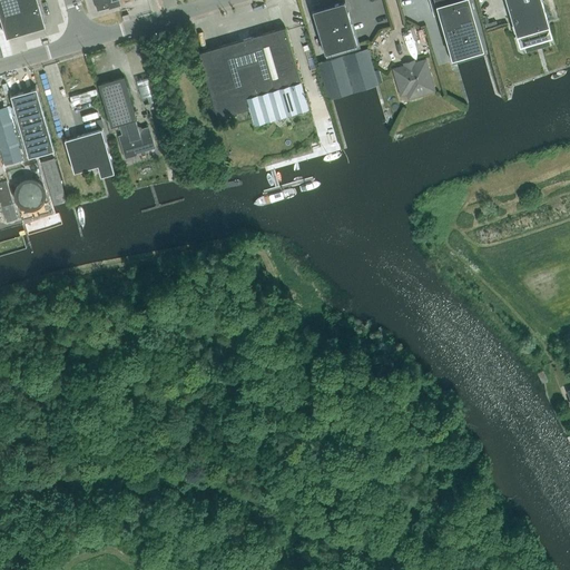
[(0,0),(0,13),(7,37),(7,38),(9,37),(18,35),(20,33),(46,27),(45,25),(38,0),(0,0)]
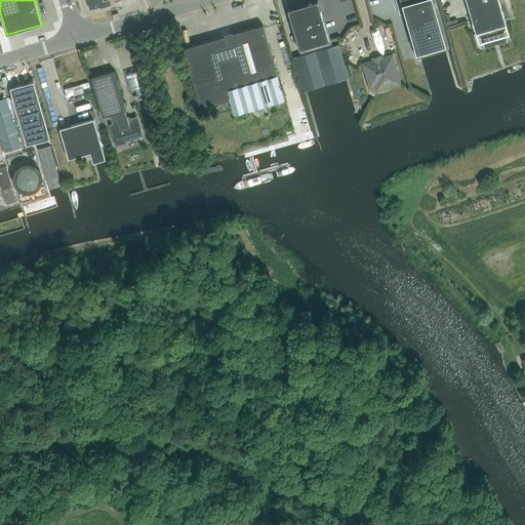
[(87,0),(90,9),(101,6),(109,3),(108,0),(87,0)]
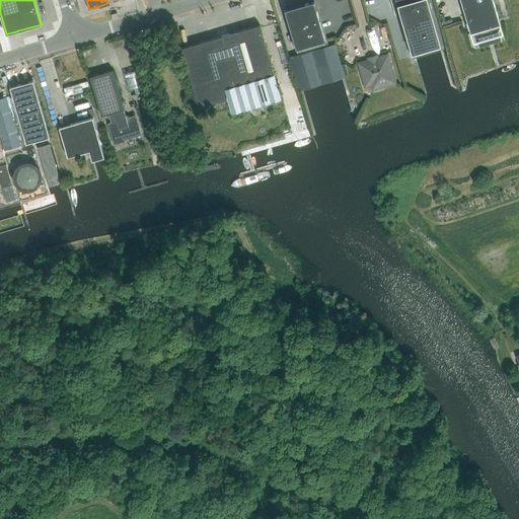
[(442,48),(428,0),(395,0),(396,4),(392,5),(395,13),(399,12),(412,57),(415,56),(427,52),(439,49),(442,48)]
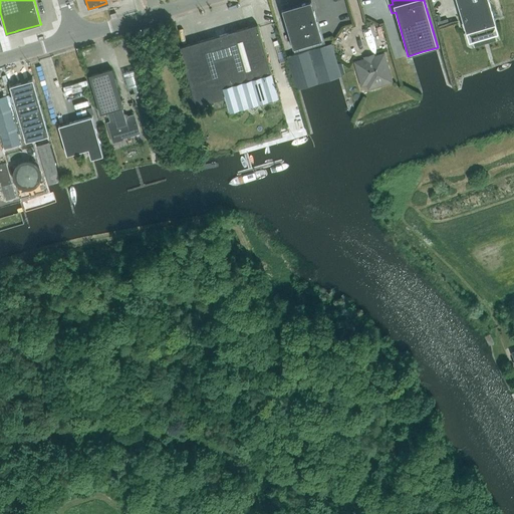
[(495,23),(488,0),(456,0),(462,19),(464,18),(469,35),(474,38),(492,33),(494,27),(493,23),(495,23)]
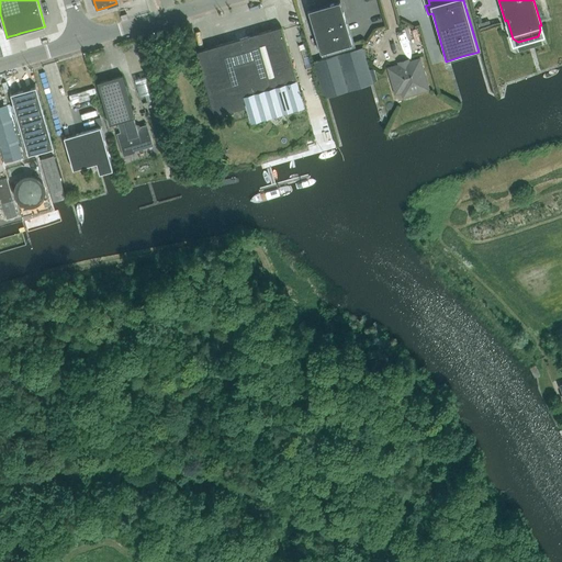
[(321,53),(352,43),(340,1),(308,10),(321,53)]
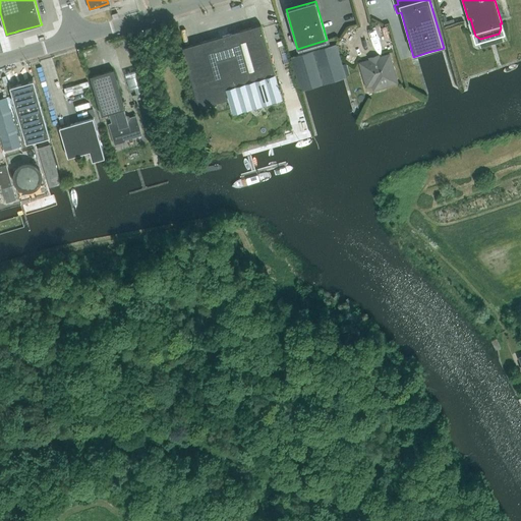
[(181,48),(199,107),(238,96),(241,106),(281,94),(261,24),(181,48)]
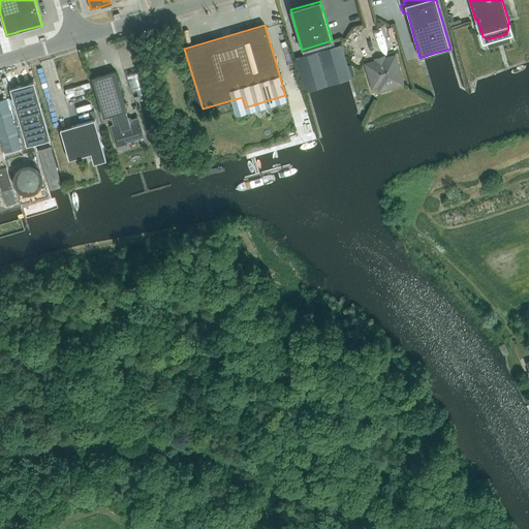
[(318,51),(328,85),(338,82),(348,79),(351,79),(341,44),(318,51)]
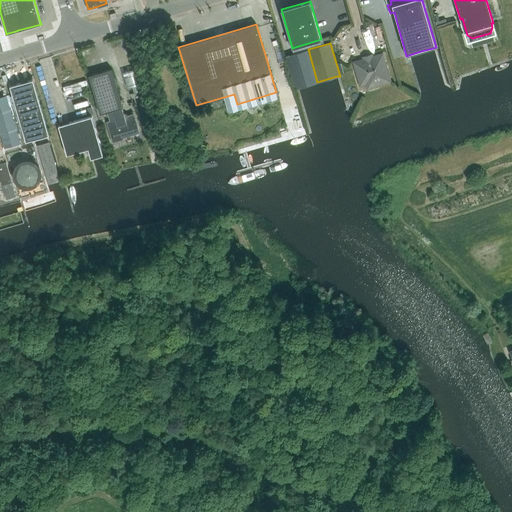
[(285,56),(295,89),(298,88),(308,85),(317,82),(308,49),(285,56)]
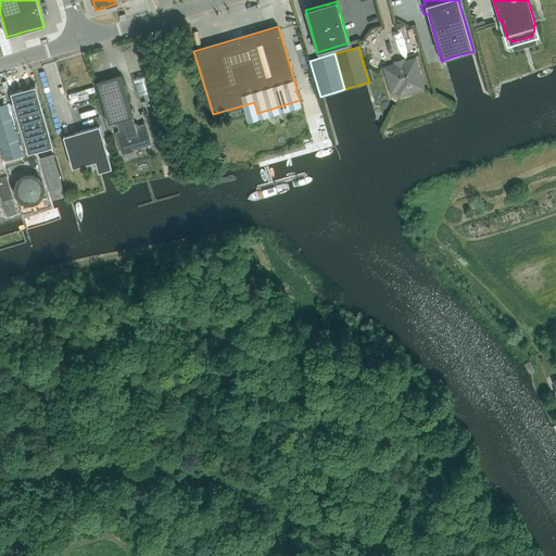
[(396,83),(400,95),(422,88),(415,59),(384,67),(387,76),(386,77),(388,84),(390,85),(396,83)]
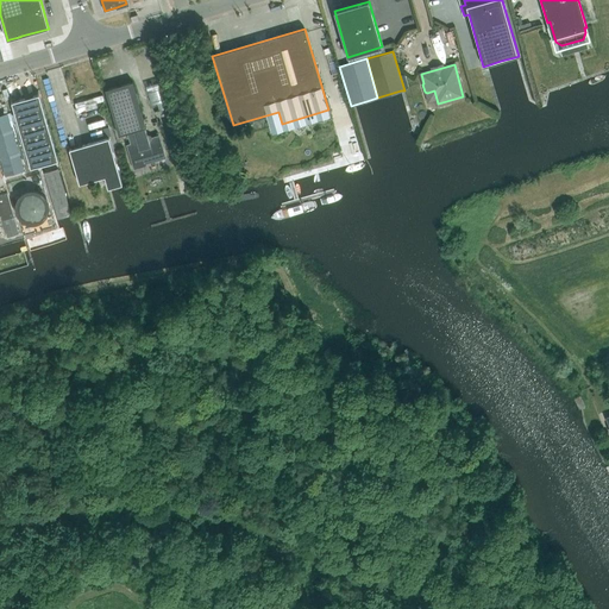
[(119,136),(127,133),(131,144),(127,145),(135,168),(145,164),(145,163),(164,157),(158,136),(148,139),(144,127),(146,127),(133,81),(105,89),(119,136)]
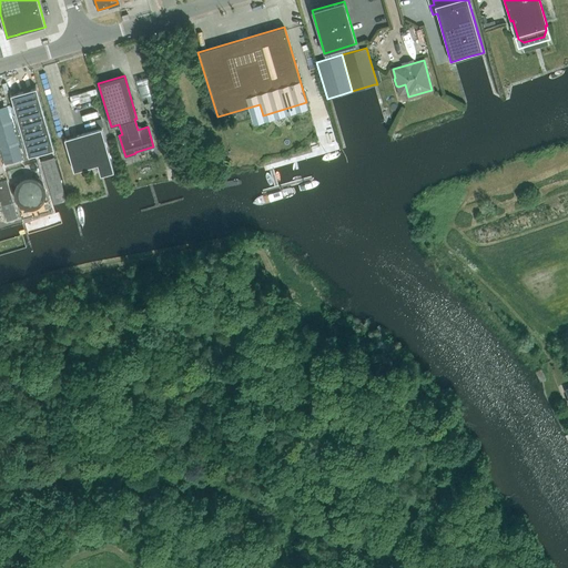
[(11,95),(29,156),(38,153),(46,151),(53,149),(54,149),(37,88),(11,95)]
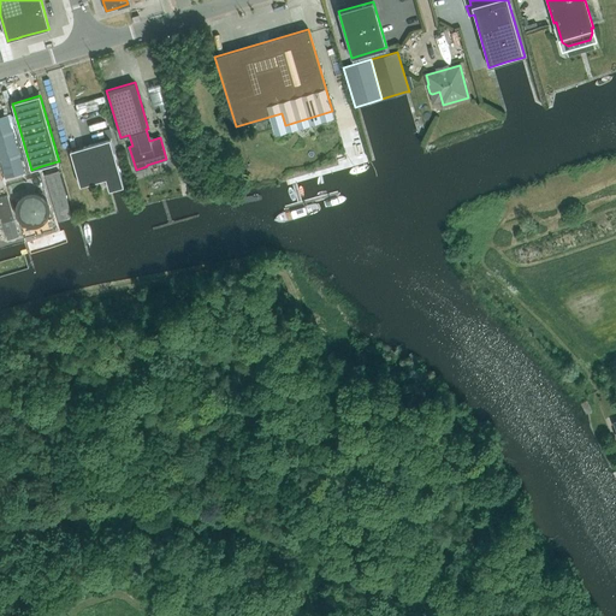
[(7,116),(0,117),(0,161),(5,178),(24,173),(7,116)]
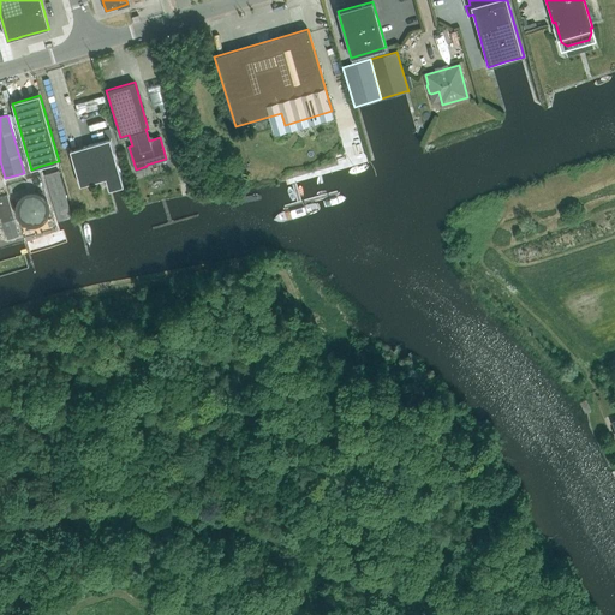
[(109,190),(111,190),(117,187),(121,186),(124,186),(111,138),(70,150),(81,186),(106,178),(109,190)]
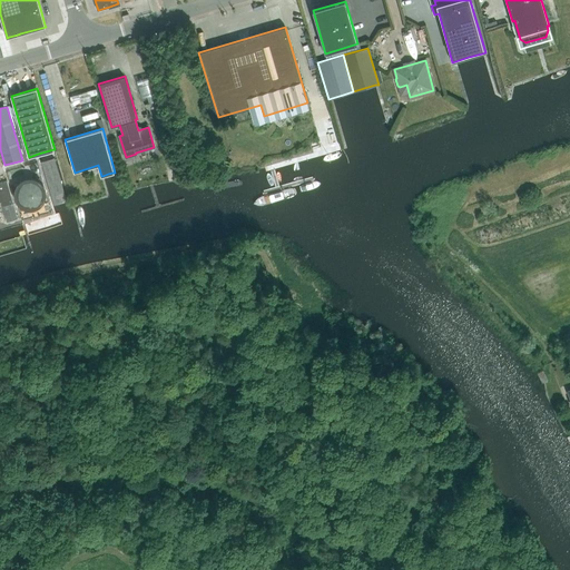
[(18,184),(15,185),(16,188),(20,205),(20,206),(23,208),(25,208),(42,204),(45,199),(40,180),(39,178),(37,179),(18,184)]
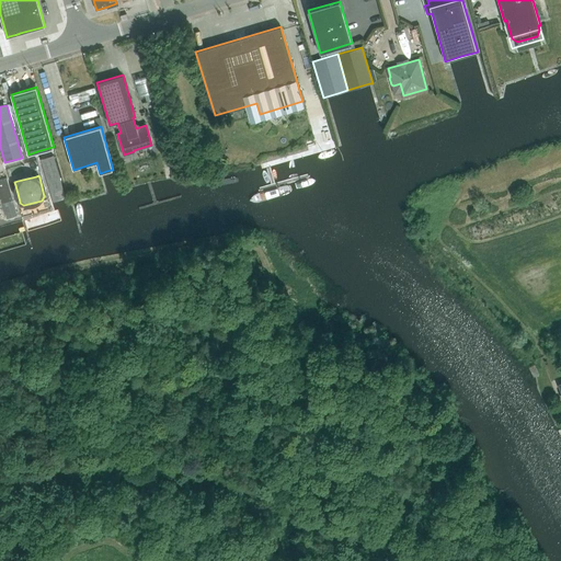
[(7,178),(0,179),(0,194),(2,202),(13,198),(7,178)]
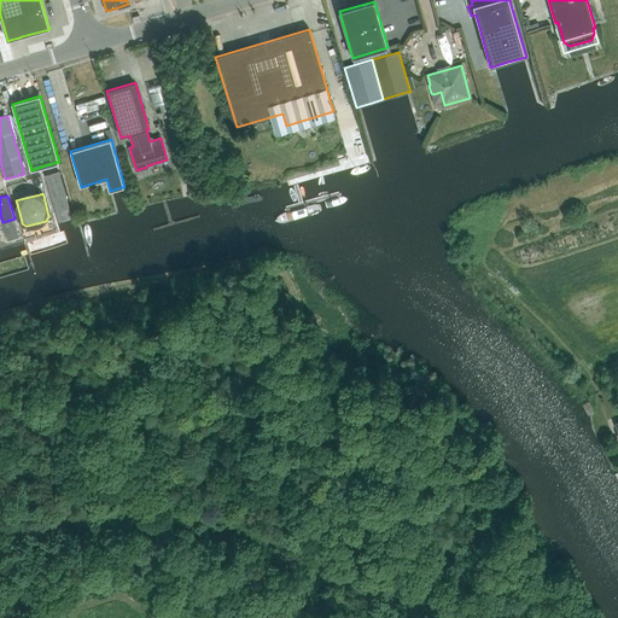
[(15,221),(3,225),(5,233),(17,229),(15,221)]
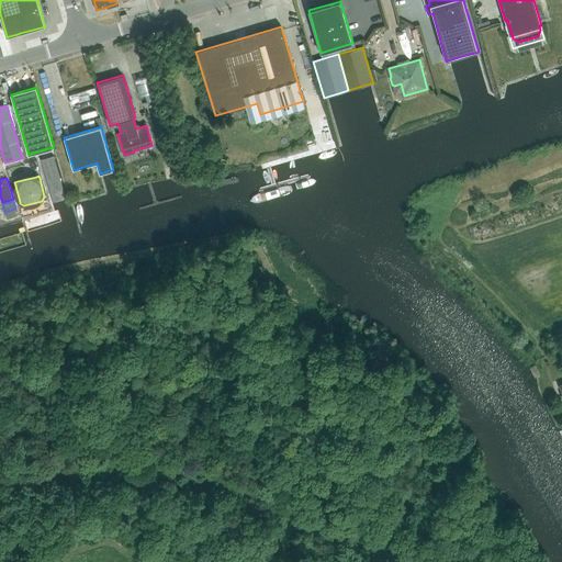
[(10,225),(0,227),(0,239),(13,236),(10,225)]
